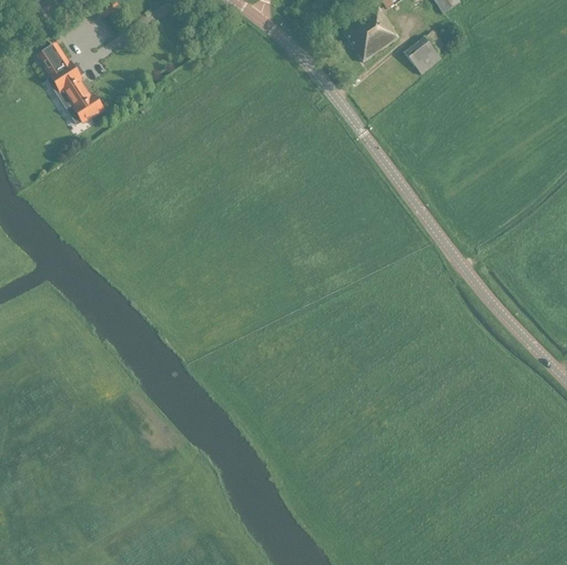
[(60,8),(56,0),(46,0),(37,6),(43,18),(60,8)]
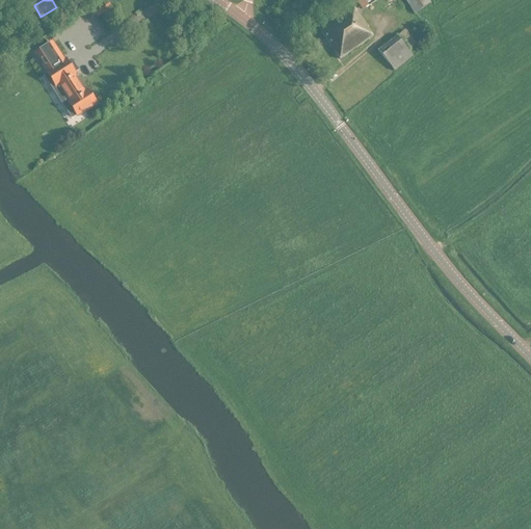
[(98,15),(112,6),(108,0),(103,0),(93,6),(98,15)]
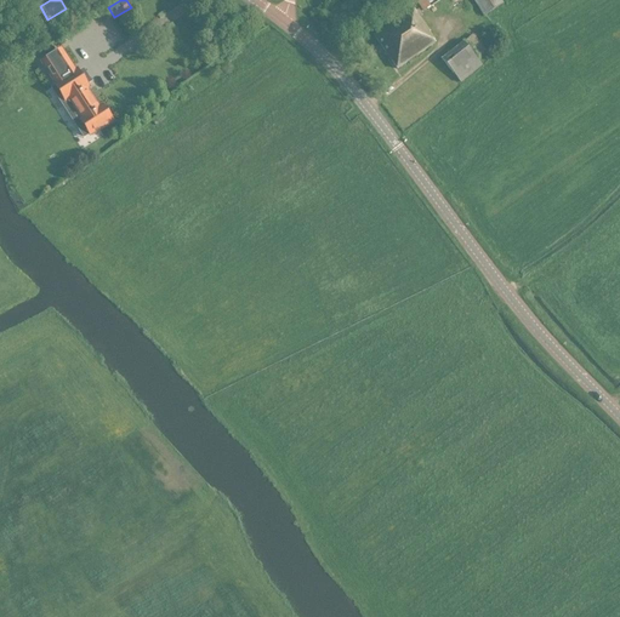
[(476,0),(484,13),(504,1),(502,0),(476,0)]
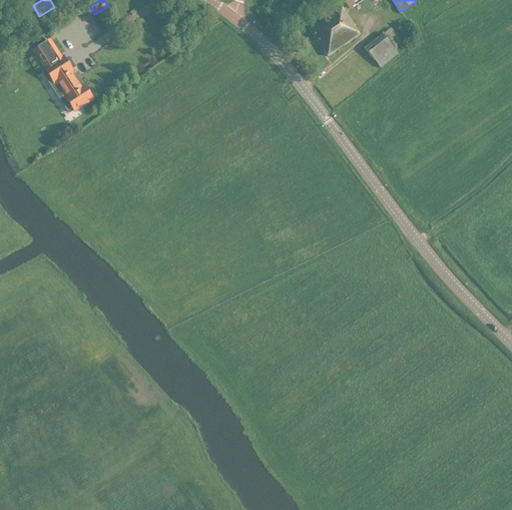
[(342,4),(310,27),(329,54),(360,32),(354,24),(355,23),(342,4)]
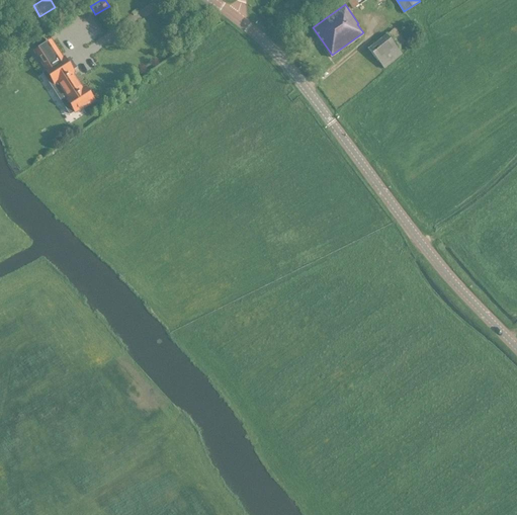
[(385,32),(368,47),(368,48),(384,67),(402,53),(397,47),(406,39),(395,26),(386,33),(385,32)]
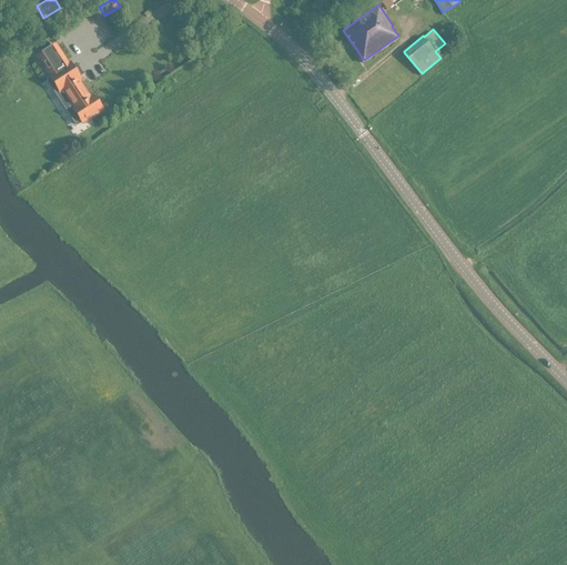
[(33,37),(20,46),(26,53),(39,44),(33,37)]
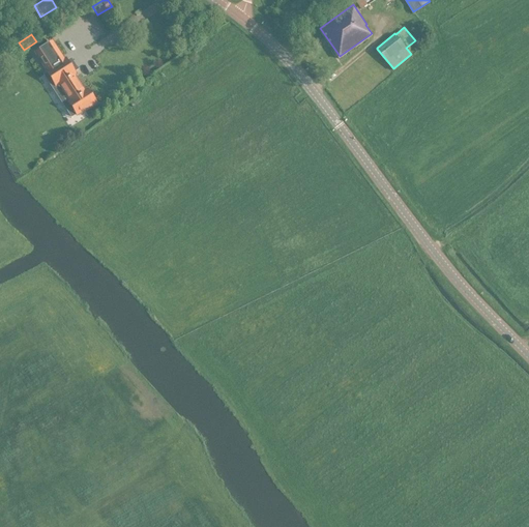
[(78,113),(92,103),(95,100),(88,88),(85,90),(74,74),(76,71),(74,69),(79,66),(72,57),(67,60),(66,58),(64,59),(52,40),(36,50),(78,113)]
